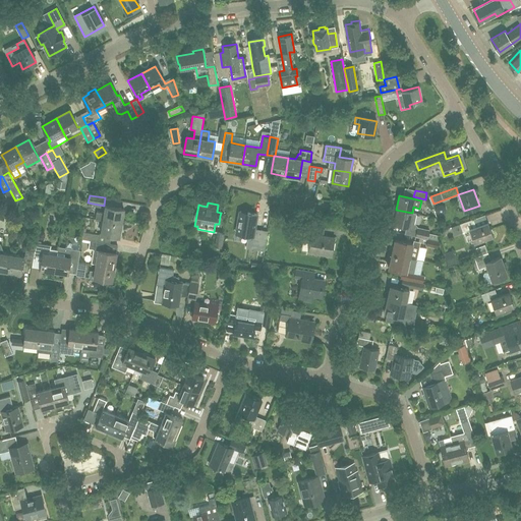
[(103,220),(121,223),(123,209),(105,206),(104,214),(96,212),(95,219),(103,220)]
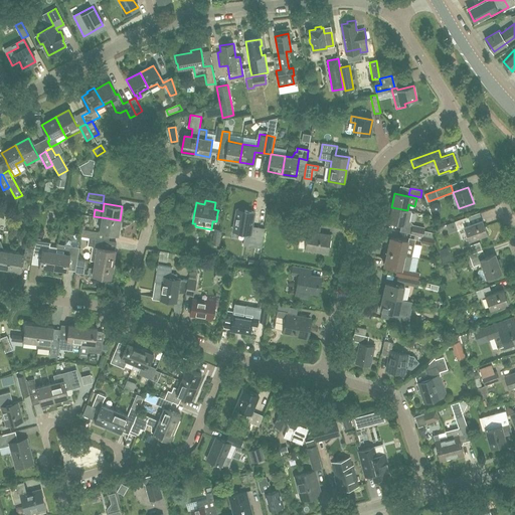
[(390,212),(388,212),(386,219),(388,219),(388,221),(398,223),(398,225),(400,226),(399,230),(423,236),(435,238),(434,231),(424,229),(424,227),(412,224),(412,223),(410,221),(409,221),(411,211),(407,210),(391,207),(390,212)]
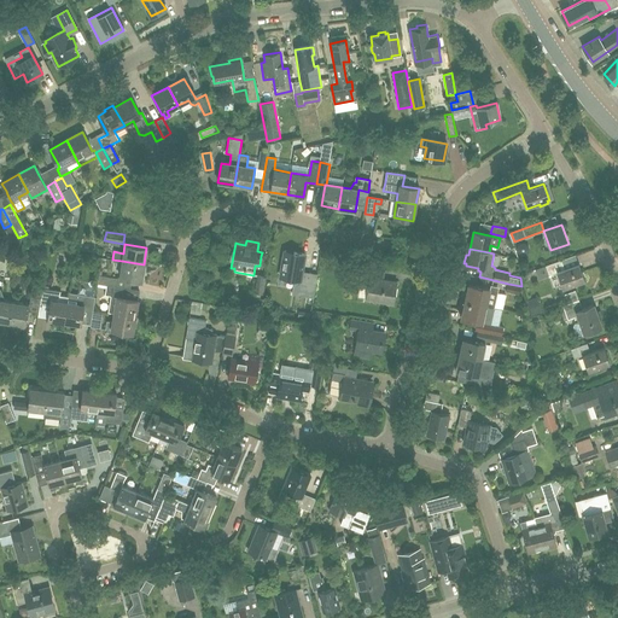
[(314,297),(318,275),(302,273),(304,254),(284,251),(280,277),(295,279),(292,293),(314,297)]
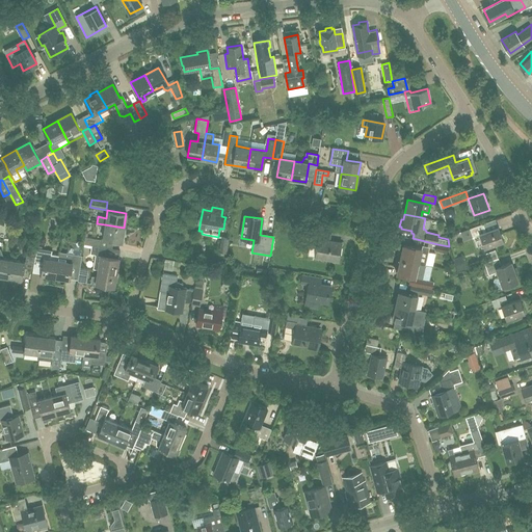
[(122,242),(124,228),(105,224),(103,239),(122,242)]
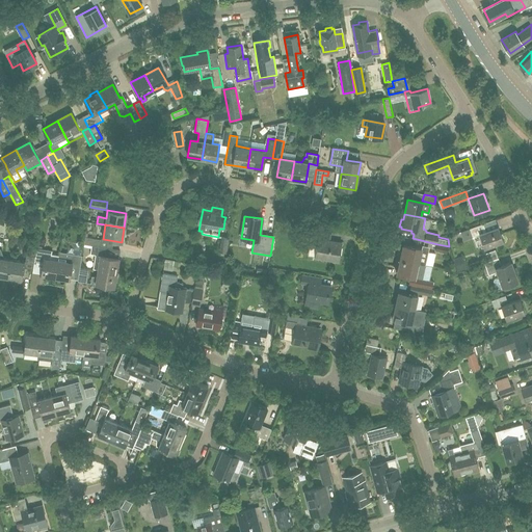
[(485,232),(483,224),(460,232),(463,240),(478,235),(483,248),(503,242),(498,228),(485,232)]
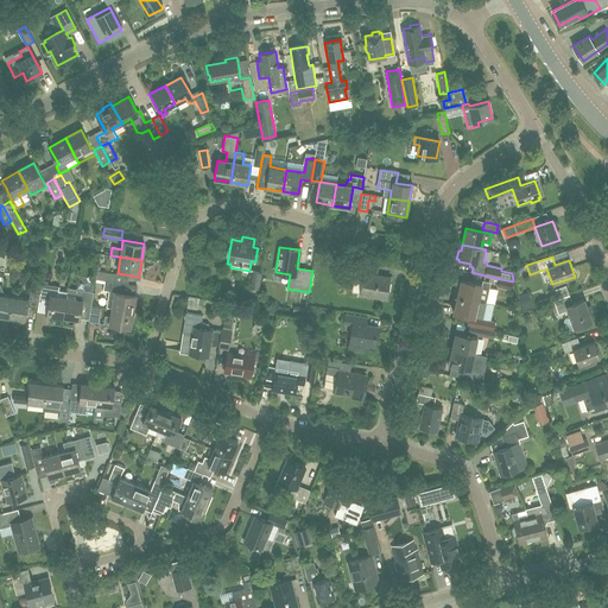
[(356,264),(350,263),(348,270),(355,271),(354,280),(362,283),(360,295),(386,299),(390,278),(377,276),(379,267),(356,264)]
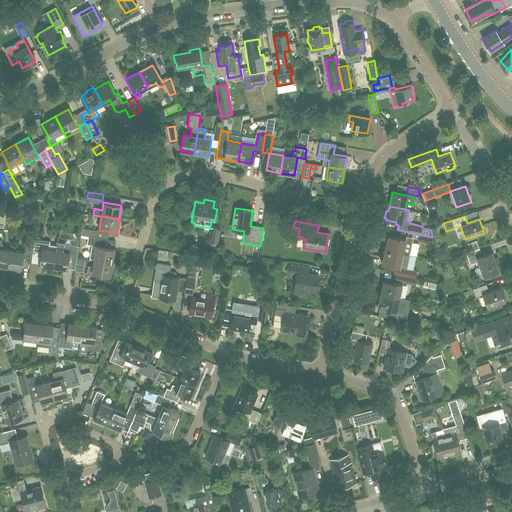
[(88,236),(95,237),(96,231),(81,228),(80,235),(88,236)]
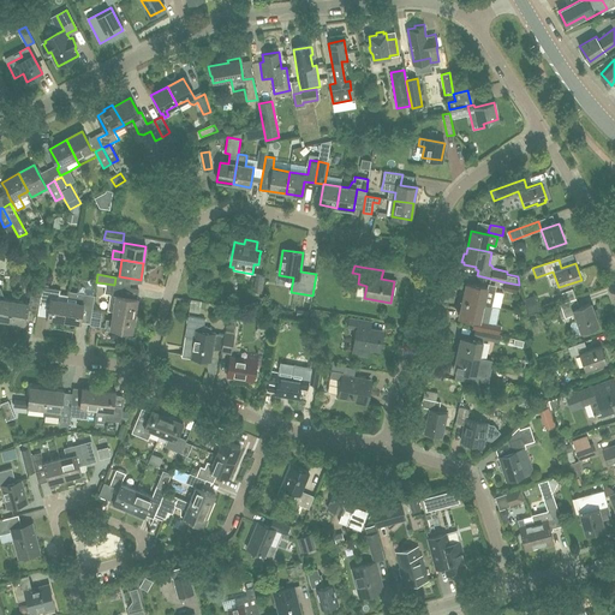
[(262,293),(264,276),(255,274),(252,292),(262,293)]
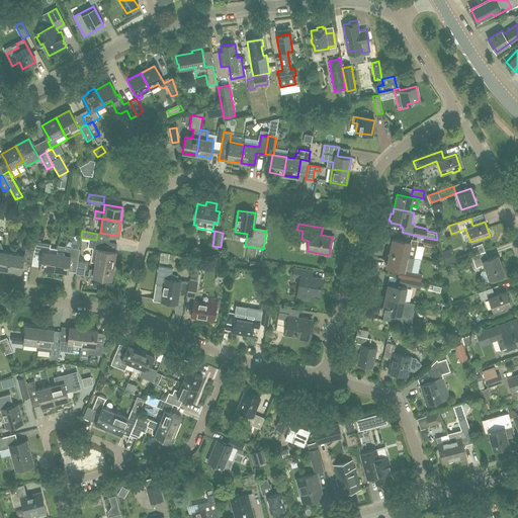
[(426,238),(424,244),(435,247),(437,240),(426,238)]
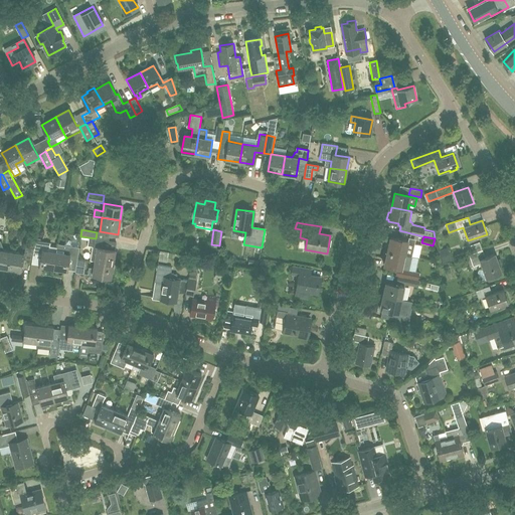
[(104,239),(96,238),(89,237),(88,245),(92,246),(90,260),(95,261),(113,264),(115,249),(103,247),(104,239)]
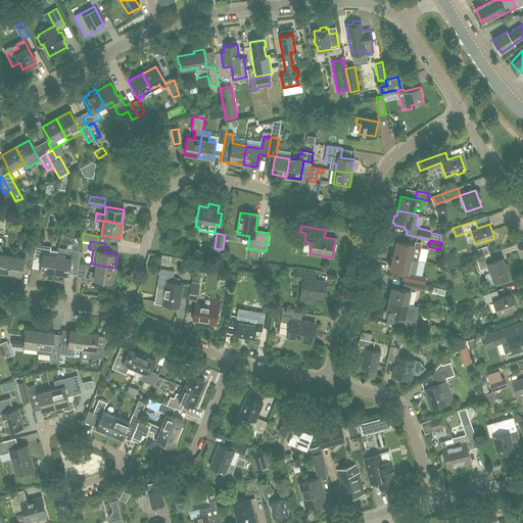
[(391,254),(411,259),(417,260),(420,248),(419,246),(396,241),(394,247),(392,247),(391,254)]
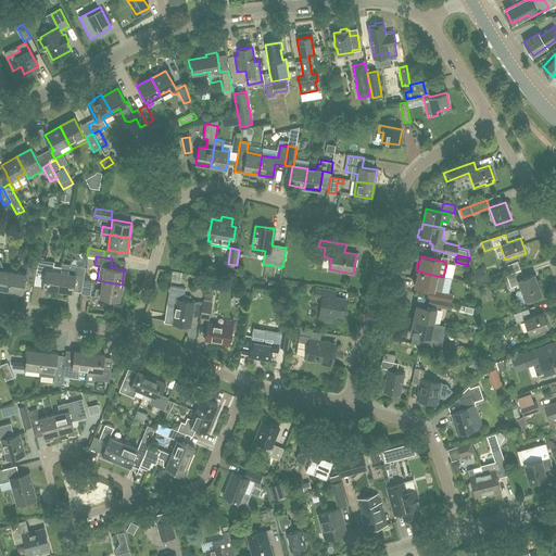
[(34,282),(36,274),(37,261),(32,260),(30,267),(27,266),(26,274),(11,272),(8,290),(23,293),(25,280),(34,282)]
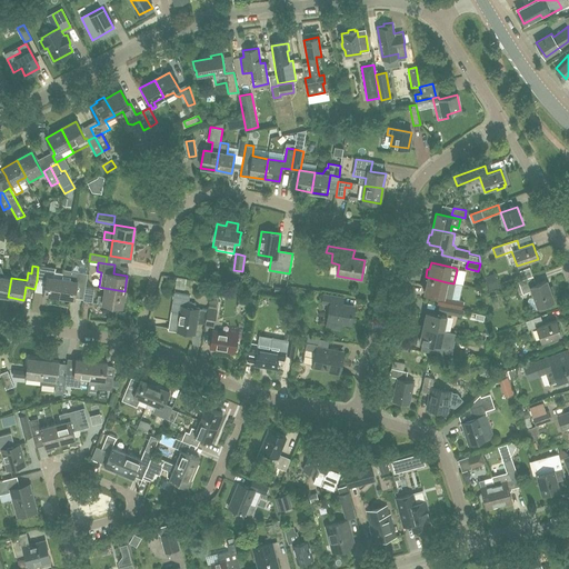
[(56,268),(39,266),(38,267),(37,280),(46,281),(43,295),(59,297),(62,273),(55,272),(56,268)]
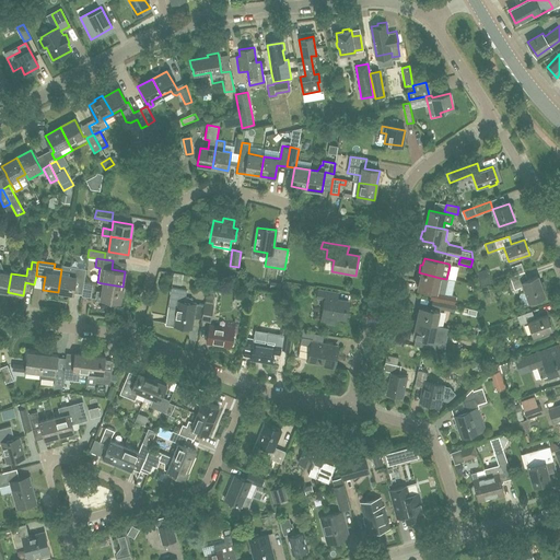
[(0,291),(8,292),(11,273),(3,272),(0,264),(0,291)]
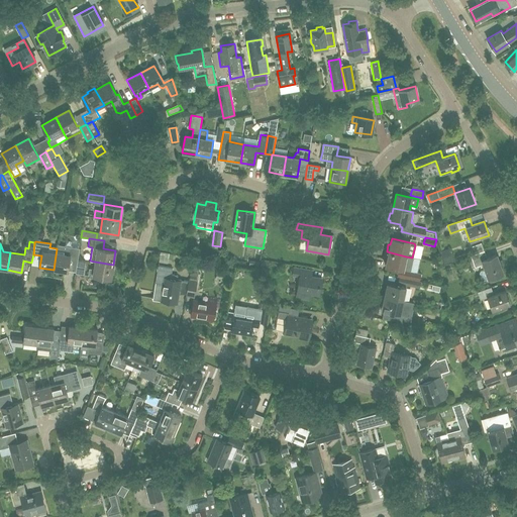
[(67,272),(70,257),(78,259),(80,248),(58,244),(57,248),(54,270),(67,272)]
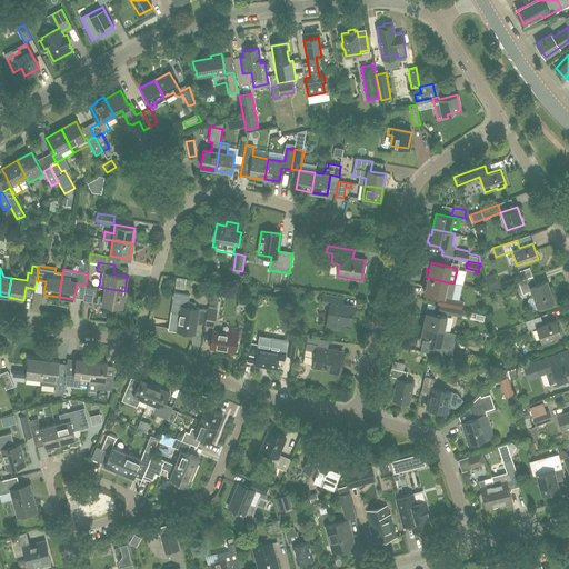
[(443,297),(447,282),(426,277),(423,286),(426,287),(425,292),(439,296),(443,297)]
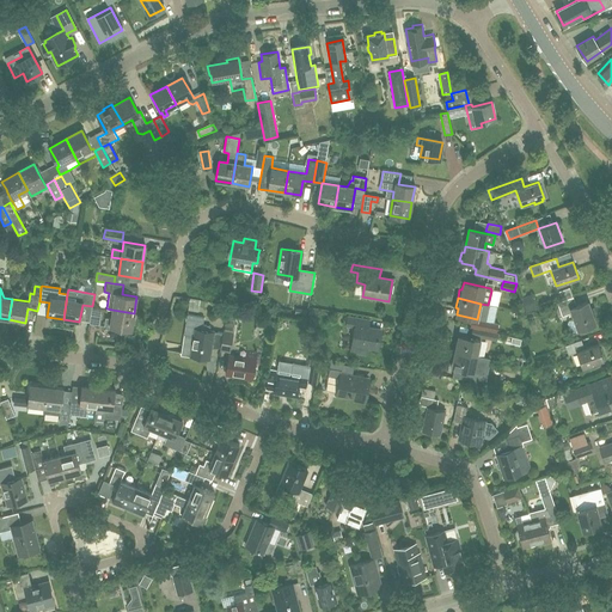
[(536,298),(525,299),(527,314),(538,312),(536,298)]
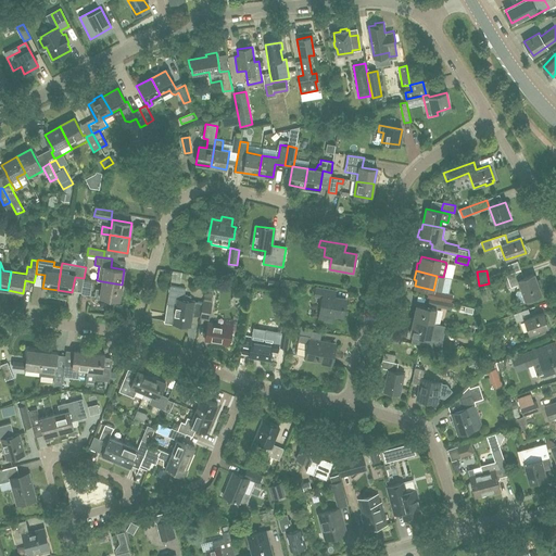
[(526,299),(541,293),(533,274),(523,278),(520,270),(506,275),(510,288),(520,283),(522,290),(517,291),(516,293),(518,302),(521,303),(527,302),(526,299)]
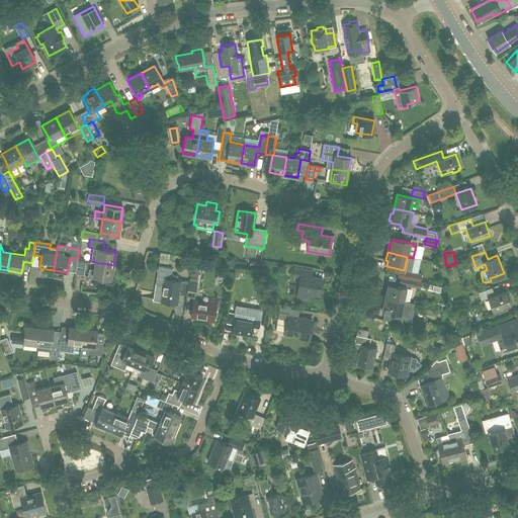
[(83,275),(86,261),(78,260),(76,274),(83,275)]
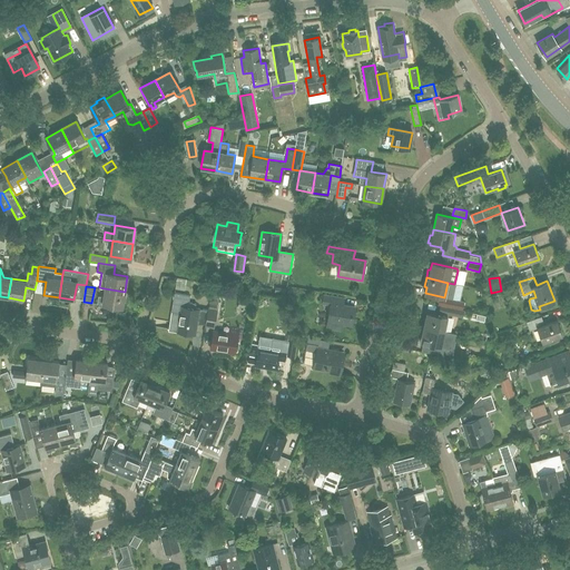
[(123,307),(125,292),(105,288),(104,296),(98,295),(97,303),(123,307)]
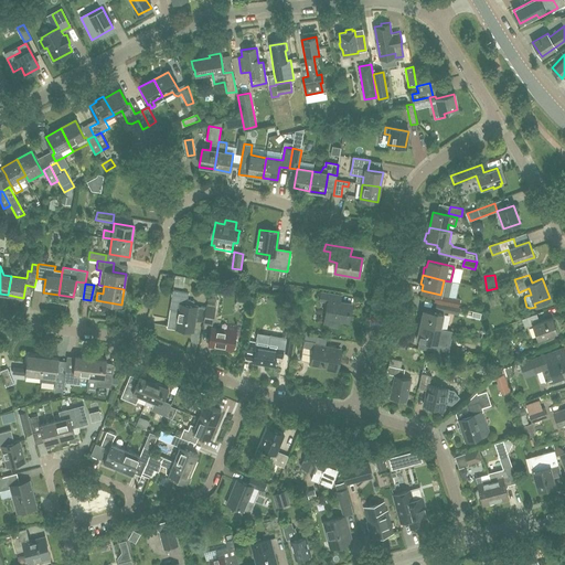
[(203,321),(205,307),(196,306),(194,305),(194,301),(187,300),(188,292),(172,290),(170,308),(168,319),(178,320),(176,329),(192,332),(194,321),(203,321)]
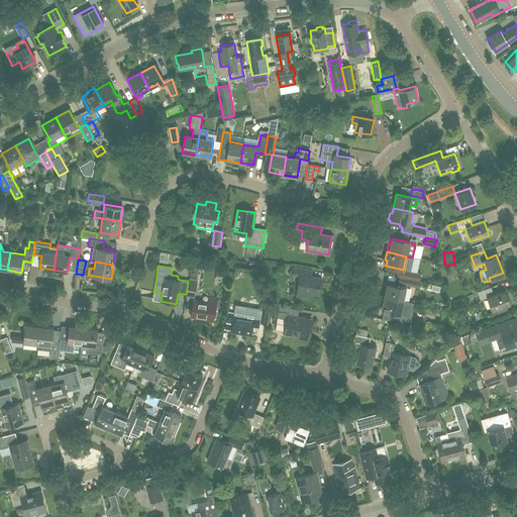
[(319,294),(321,279),(308,277),(309,271),(293,268),(292,276),(300,277),(297,298),(309,300),(311,293),(319,294)]
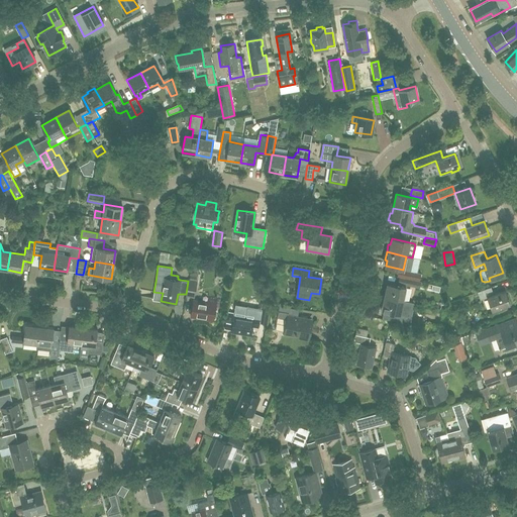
[(403,270),(399,269),(397,276),(399,277),(420,282),(421,274),(411,272),(403,270)]
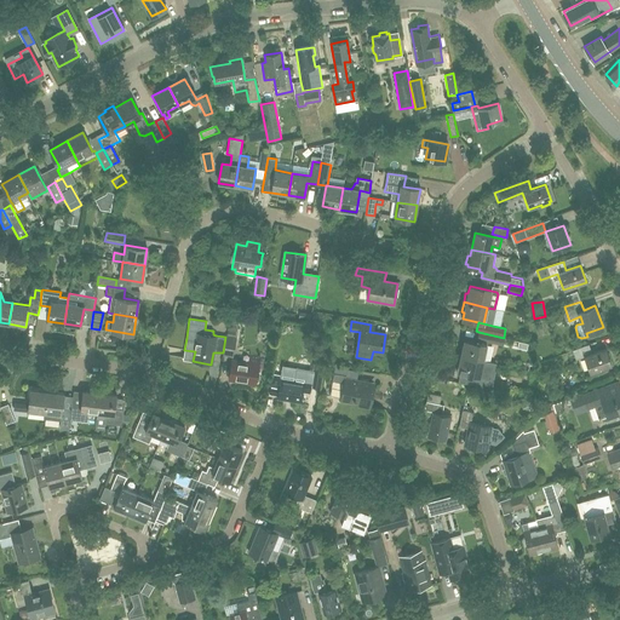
[(227,334),(225,337),(223,352),(223,356),(233,357),(236,337),(237,332),(239,332),(239,328),(228,327),(227,334)]
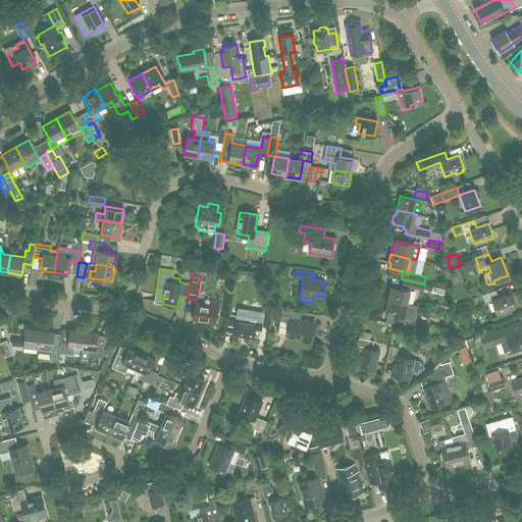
[(424,284),(403,279),(402,285),(423,291),(425,284),(424,284)]
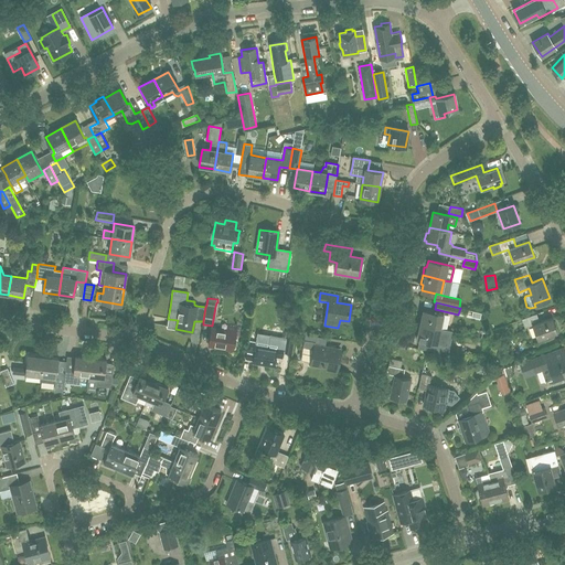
[(419,324),(440,329),(444,313),(423,309),(419,324)]
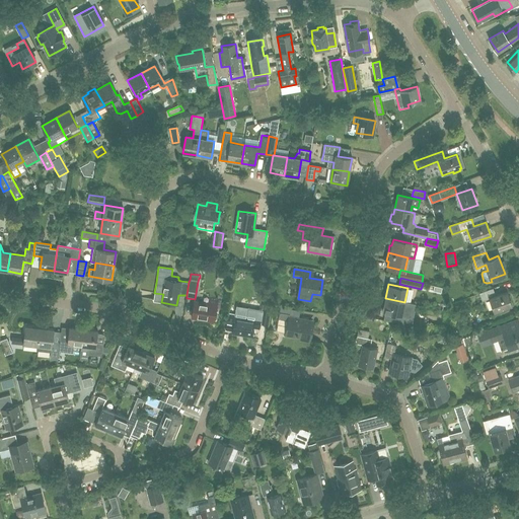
[(495,296),(493,288),(478,294),(482,302),(489,299),(494,312),(512,305),(507,292),(495,296)]
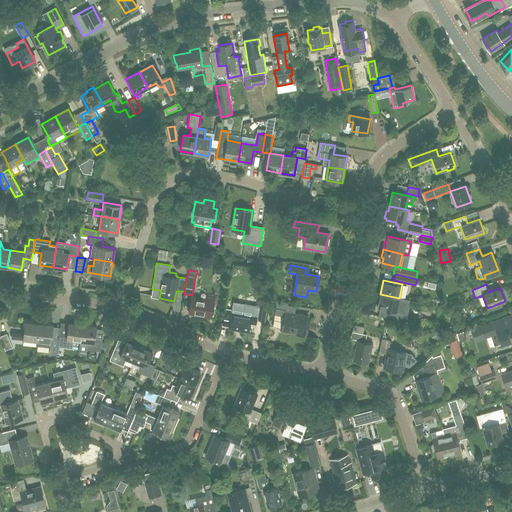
[(213,307),(215,295),(206,293),(205,300),(191,297),(189,313),(211,317),(211,315),(213,316),(215,307),(213,307)]
